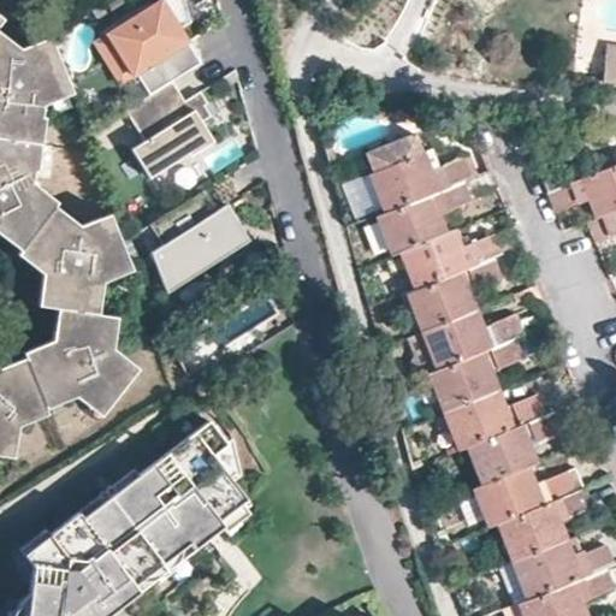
[(138,81),(152,102),(176,88),(205,70),(178,27),(191,18),(185,0),(166,0),(161,4),(164,9),(110,41),(135,83),(138,81)]
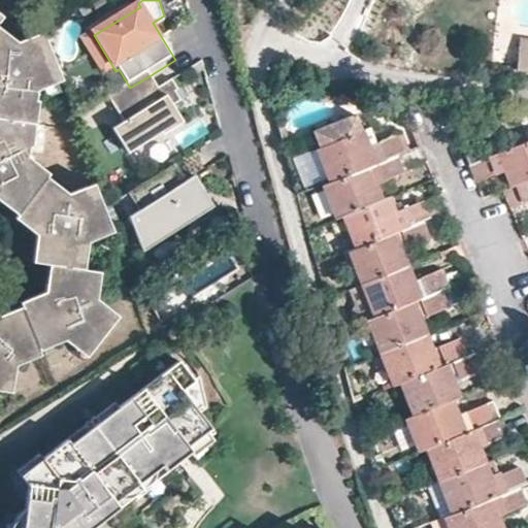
[(0,96),(10,98),(7,122),(26,125),(30,102),(35,103),(38,93),(45,90),(42,79),(59,73),(43,33),(19,43),(0,27),(0,96)]
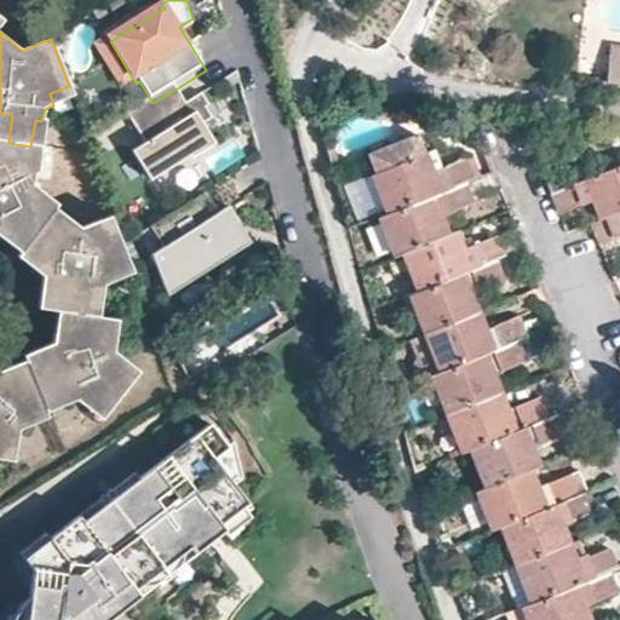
[(136,84),(110,41),(97,50),(124,91),(136,84)]
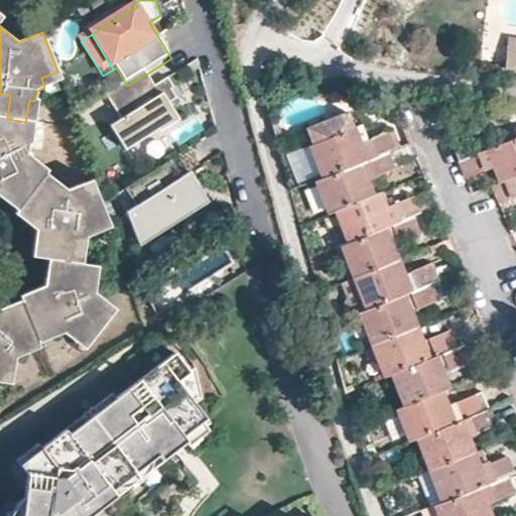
[(515,36),(507,35),(504,69),(515,70),(515,36)]
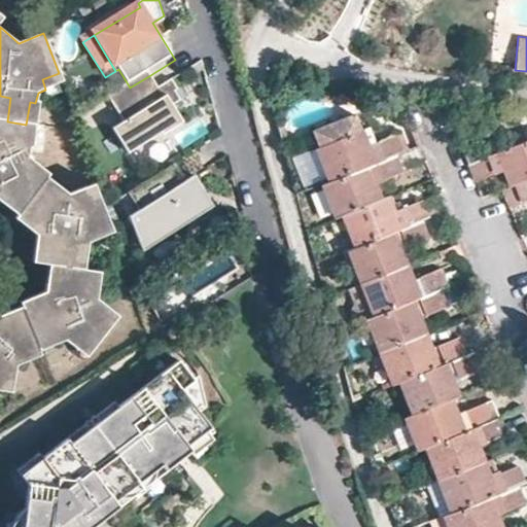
[(45,90),(64,82),(59,73),(42,79),(45,90)]
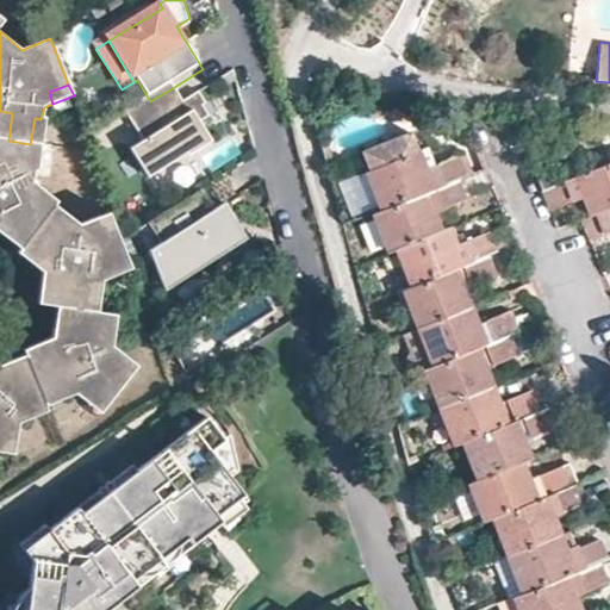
[(174,87),(150,101),(128,116),(147,147),(134,154),(151,184),(190,160),(191,162),(215,148),(203,128),(212,122),(206,112),(210,110),(201,98),(186,107),(174,87)]
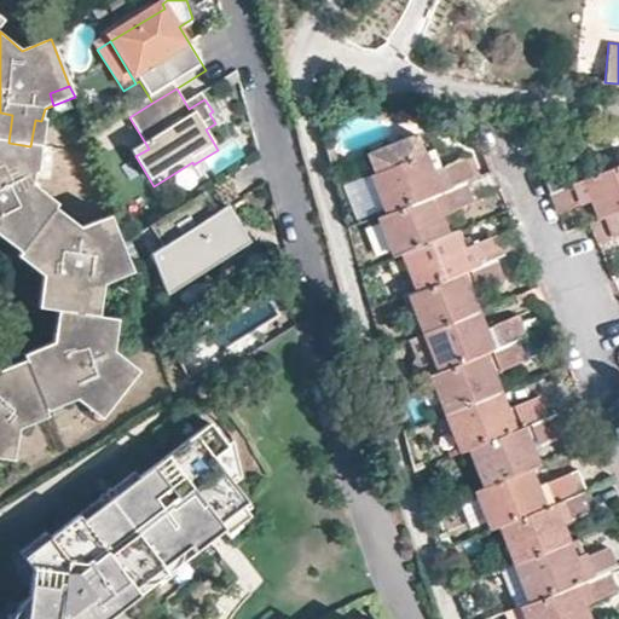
[(0,140),(9,143),(12,115),(0,113),(0,140)]
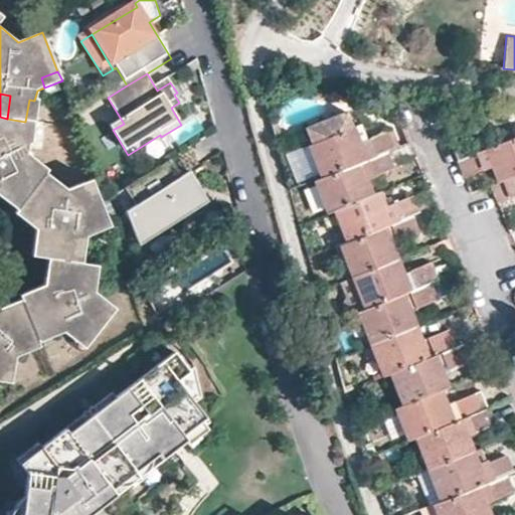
[(29,100),(25,122),(34,124),(37,102),(34,101),(29,100)]
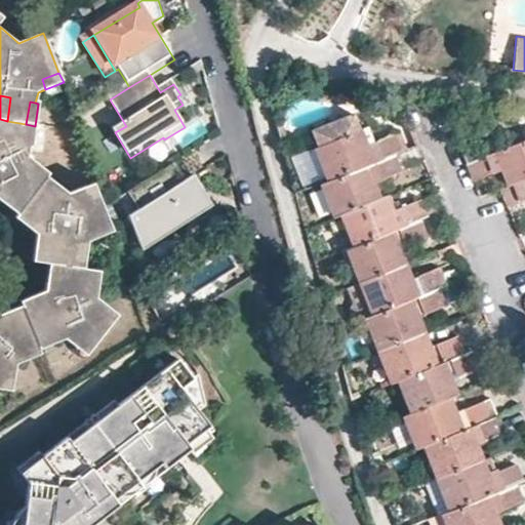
[(327,178),(395,153),(402,150),(398,140),(396,133),(366,146),(354,115),(342,120),(348,134),(317,146),(315,147),(327,178)]
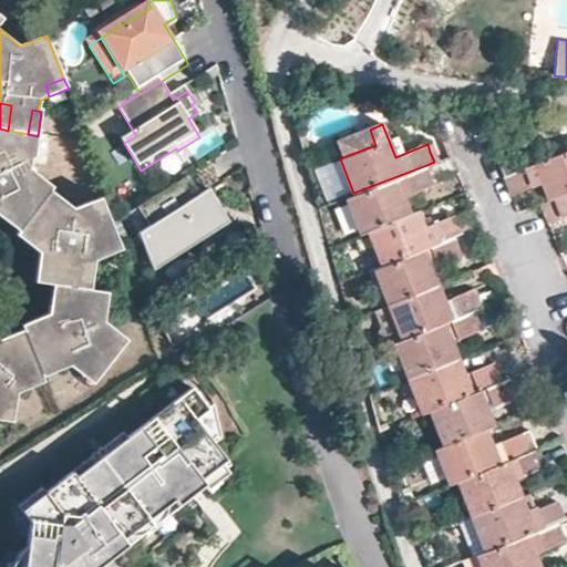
[(375,145),(370,130),(336,142),(342,157),(375,145)]
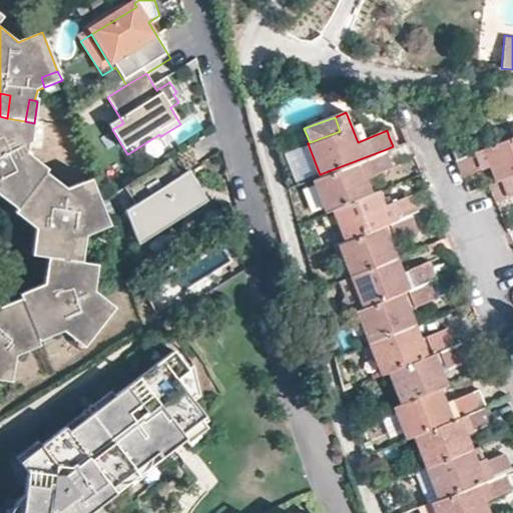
[(0,196),(0,197),(6,190),(22,203),(45,176),(48,172),(28,155),(29,146),(22,144),(25,121),(7,118),(3,138),(0,137),(0,196)]
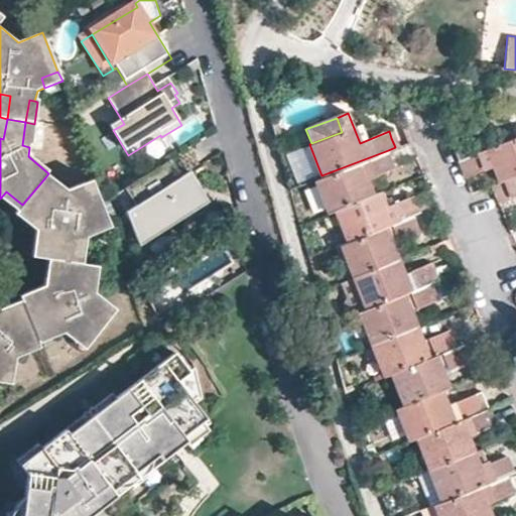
[(34,124),(25,122),(22,145),(29,147),(31,147),(34,124)]
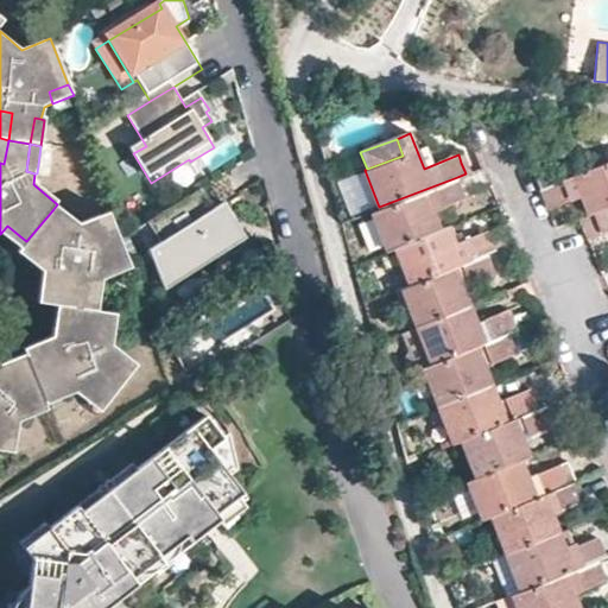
[(607,159),(570,175),(567,165),(544,173),(548,183),(540,187),(548,206),(581,194),(584,201),(588,211),(607,203),(607,159)]
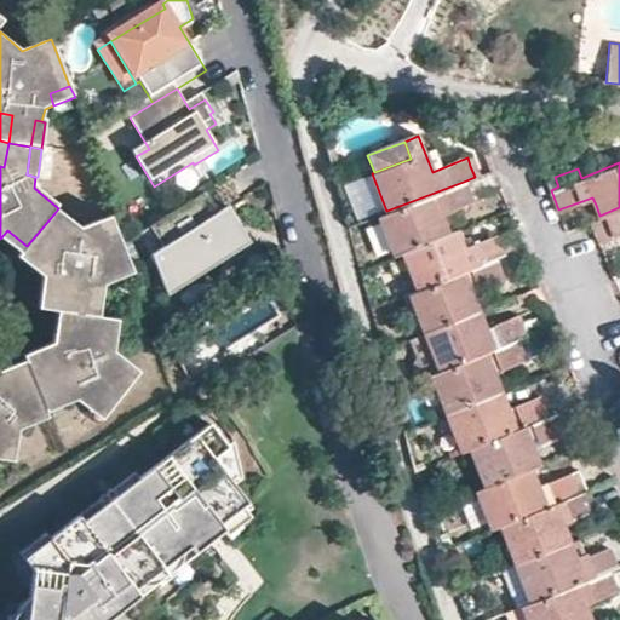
[(466,181),(386,211),(378,214),(392,252),(401,248),(448,230),(441,213),(474,200),(470,191),(466,181)]
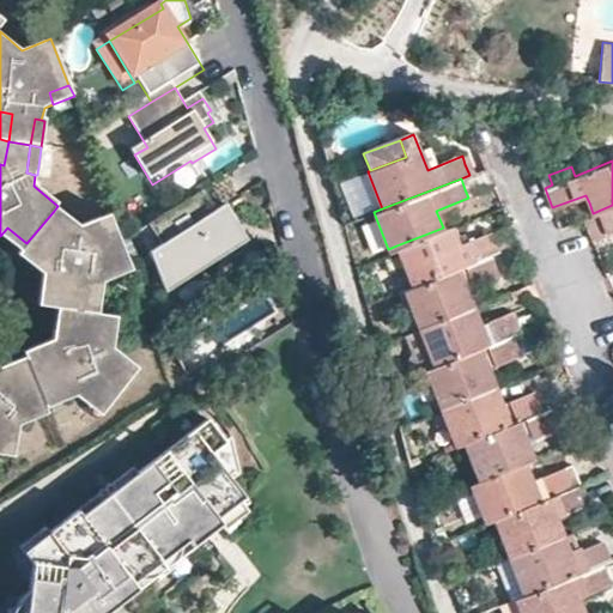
[(205,196),(145,234),(157,253),(145,260),(165,293),(214,263),(217,268),(241,254),(230,236),(240,230),(228,211),(218,217),(205,196)]
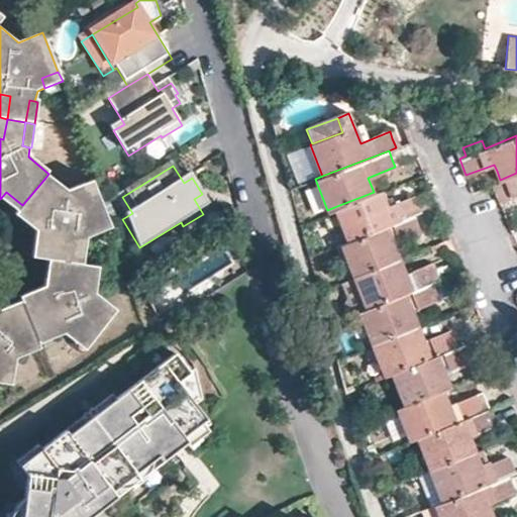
[(68,195),(45,178),(22,205),(19,209),(34,221),(28,228),(33,233),(32,241),(59,245),(56,265),(82,269),(87,241),(94,238),(90,230),(107,223),(92,185),(68,195)]
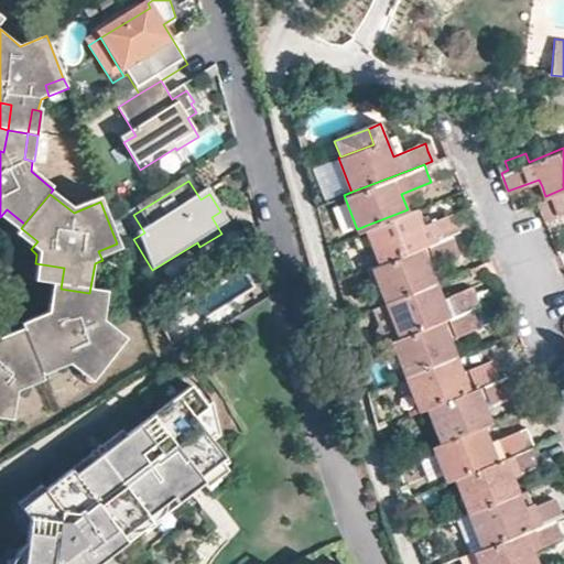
[(408,209),(365,226),(379,262),(452,234),(458,231),(455,221),(451,213),(420,225),(413,207),(408,209)]
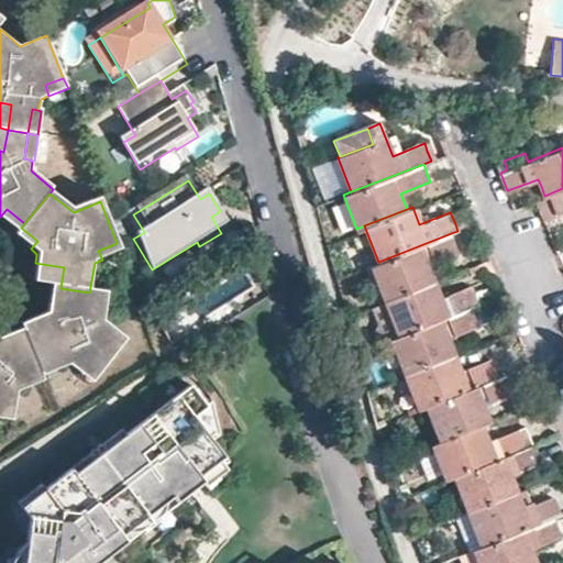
[(21,228),(24,223),(7,209),(0,217),(18,231),(21,228)]
